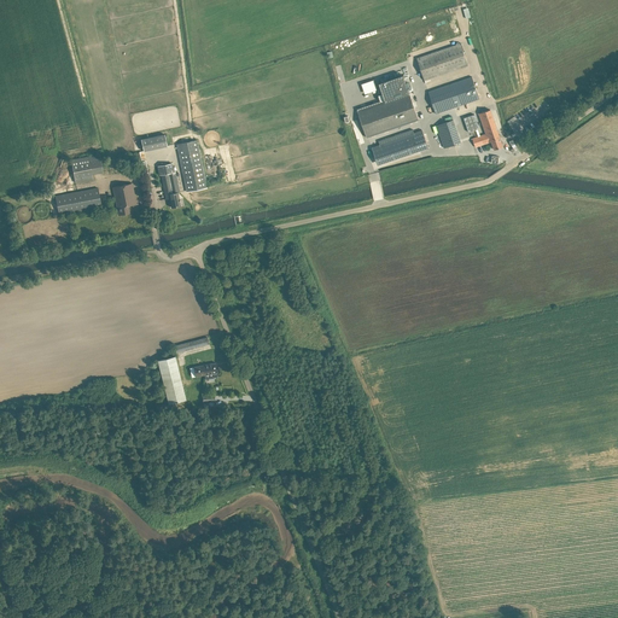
[(417,58),(425,80),(468,65),(461,44),(417,58)]
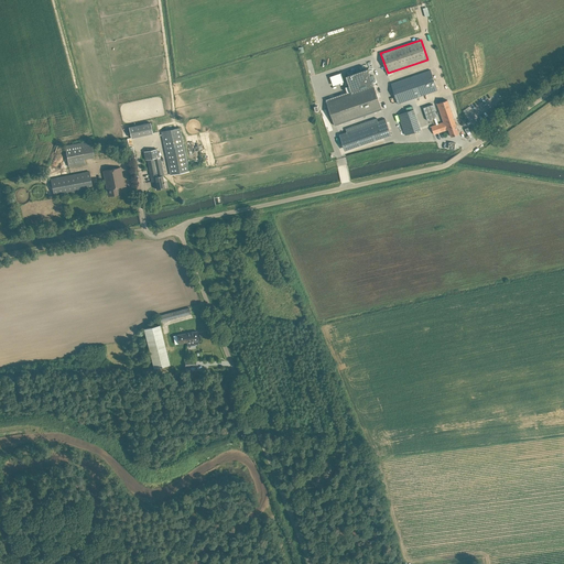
[(437,90),(431,69),(391,84),(398,104),(437,90)]
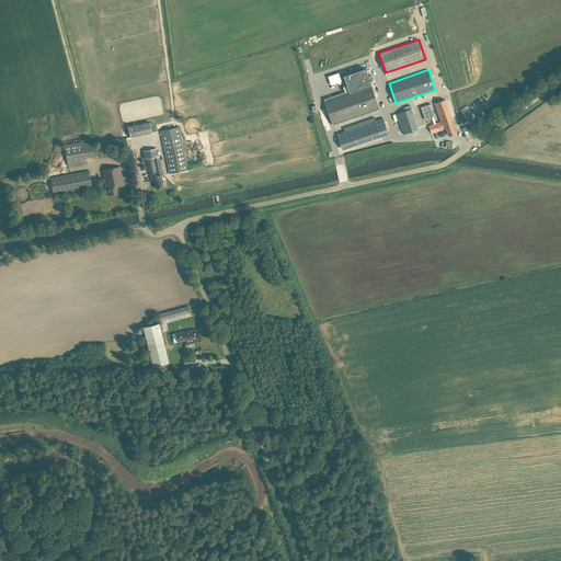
[(327,76),(329,84),(341,81),(339,72),(327,76)]
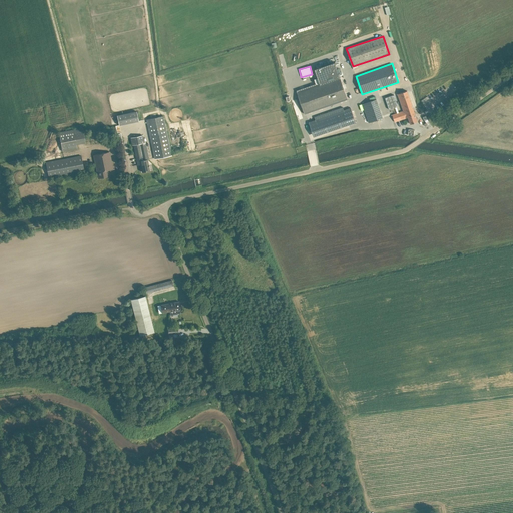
[(297,91),(305,114),(348,99),(340,77),(297,91)]
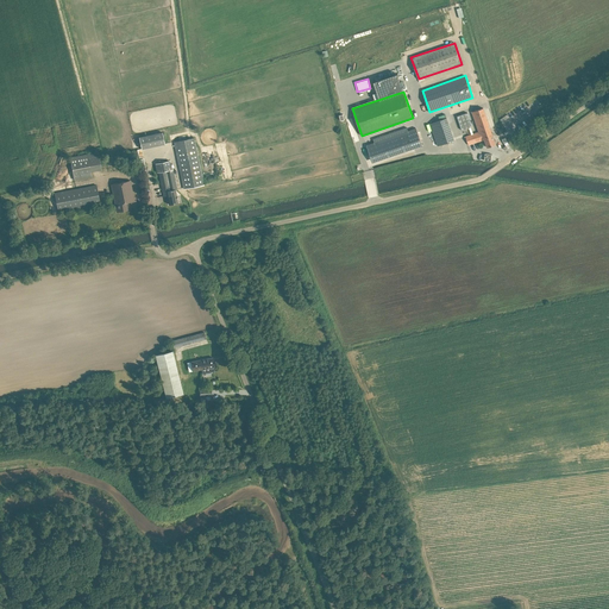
[(488,148),(496,144),(483,108),(472,112),(479,132),(465,137),(469,145),(484,139),(488,148)]
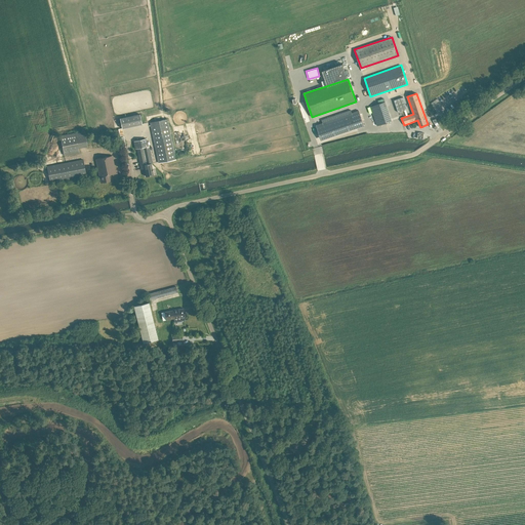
[(403,97),(394,101),(398,112),(407,109),(403,97)]
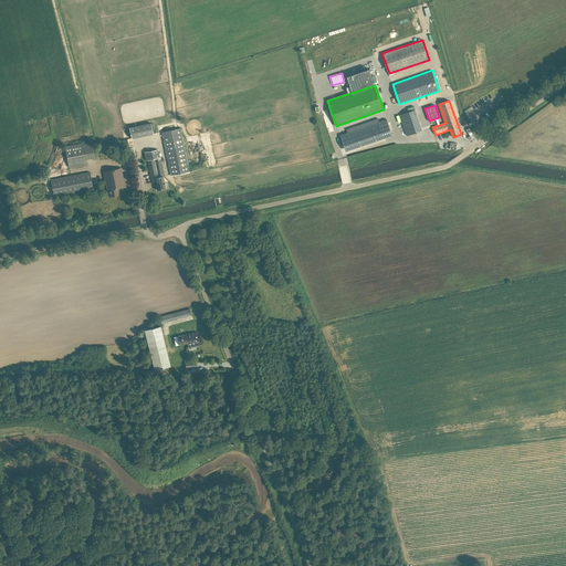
[(400,115),(407,136),(422,130),(415,109),(400,115)]
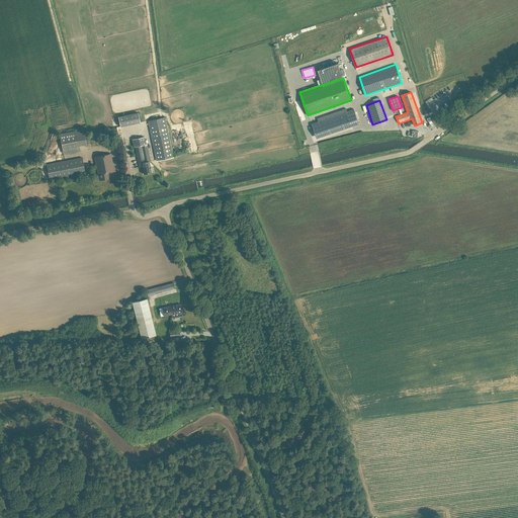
[(359,123),(354,109),(343,112),(348,127),(359,123)]
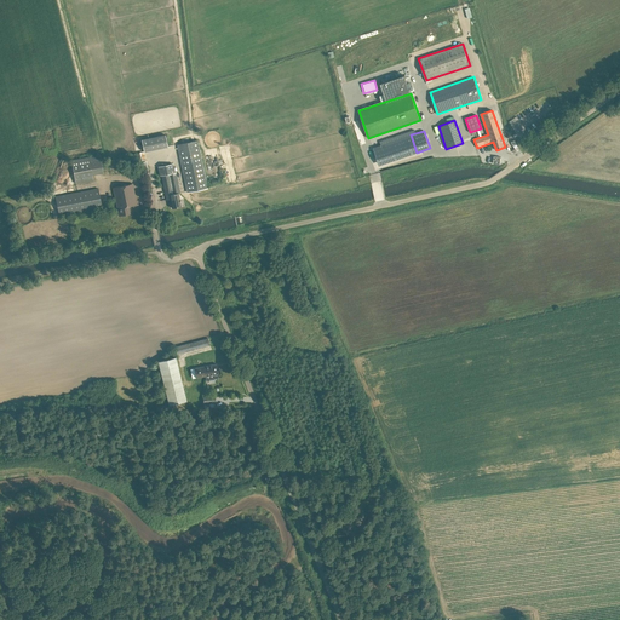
[(178,144),(188,193),(207,188),(197,141),(178,144)]
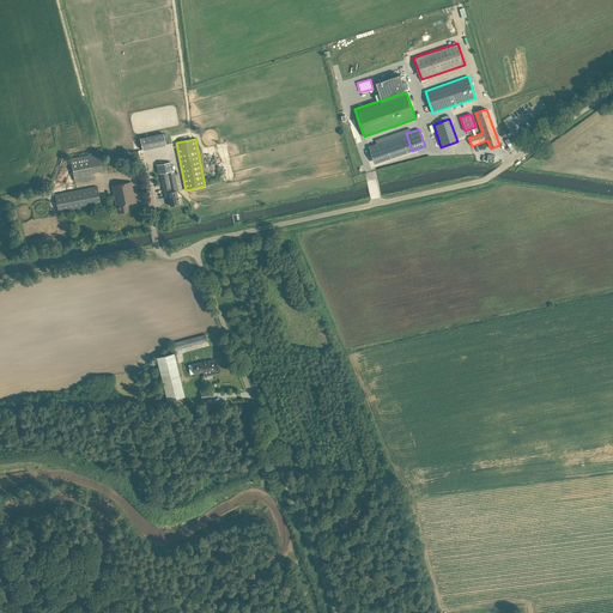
[(71,158),(76,181),(92,178),(91,174),(102,171),(98,152),(71,158)]
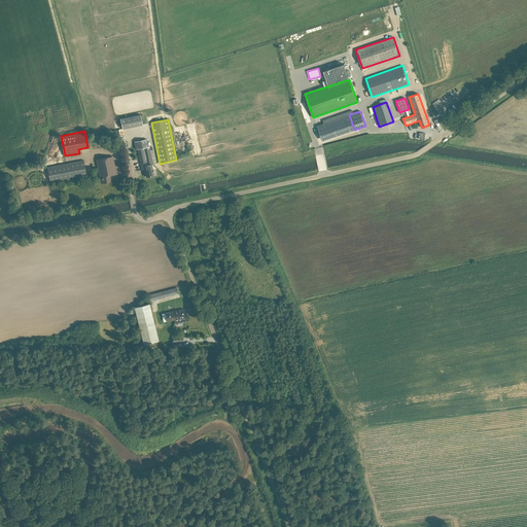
[(148,146),(146,139),(135,141),(136,149),(137,149),(141,166),(151,164),(153,164),(149,146),(148,146)]
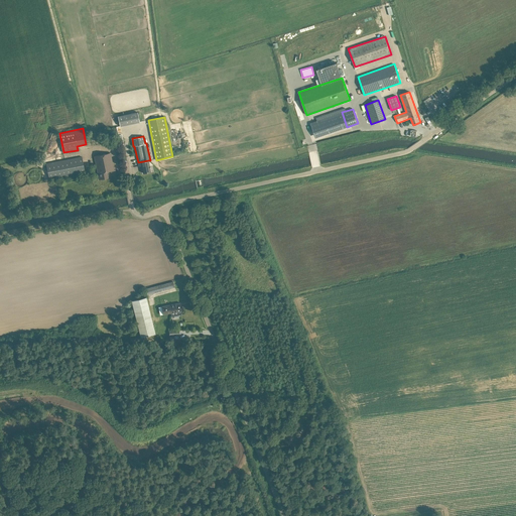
[(94,156),(99,179),(108,177),(107,171),(114,170),(110,152),(94,156)]
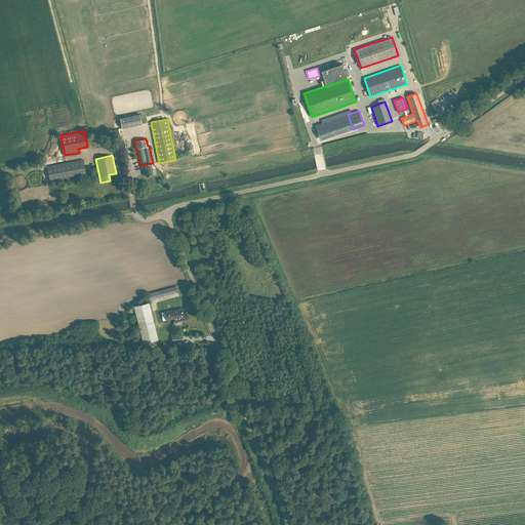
[(47,166),(50,183),(86,175),(83,159),(47,166)]
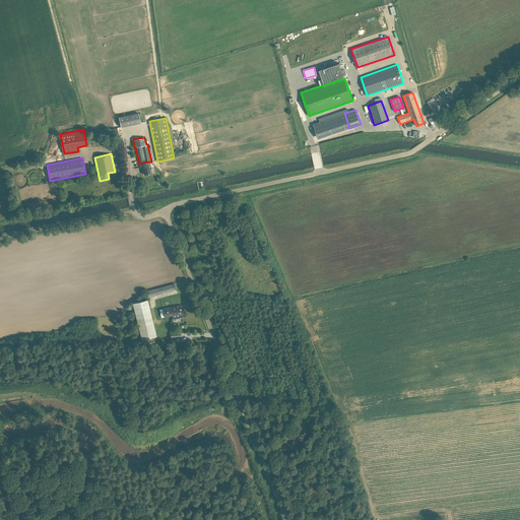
[(152,173),(149,161),(139,164),(139,168),(142,167),(144,175),(152,173)]
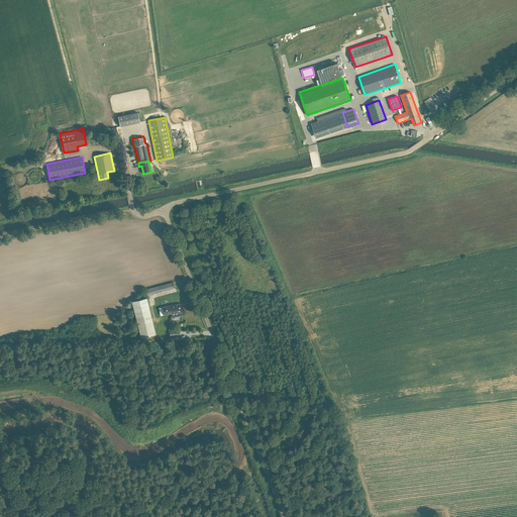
[(144,290),(145,296),(175,288),(174,282),(144,290)]
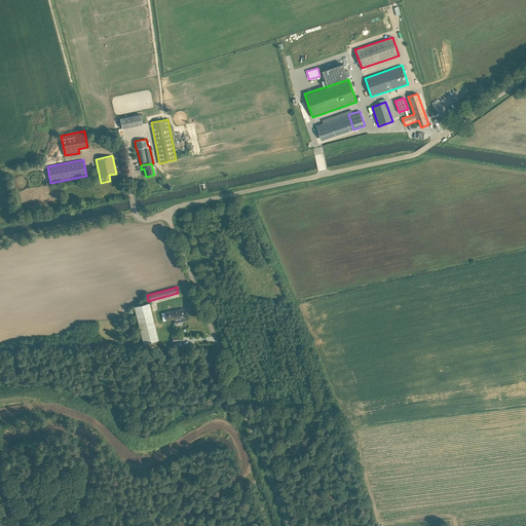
[(149,303),(134,306),(143,343),(158,340),(149,303)]
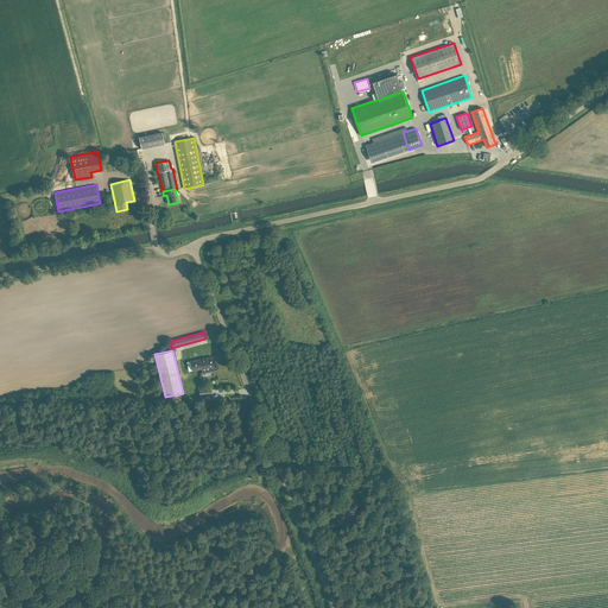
[(215,366),(213,356),(202,359),(203,363),(201,363),(201,368),(215,366)]
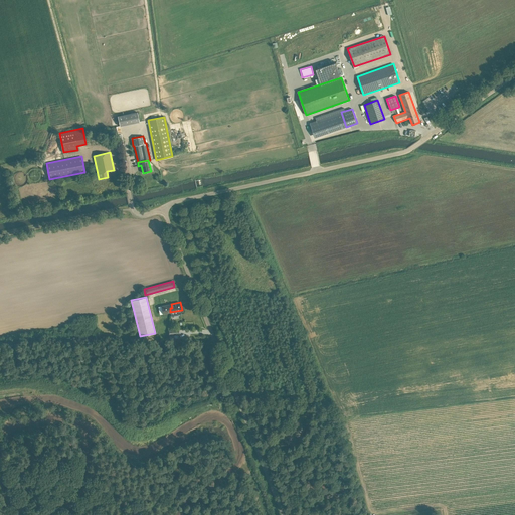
[(161,306),(163,314),(170,312),(170,308),(172,308),(171,304),(161,306)]
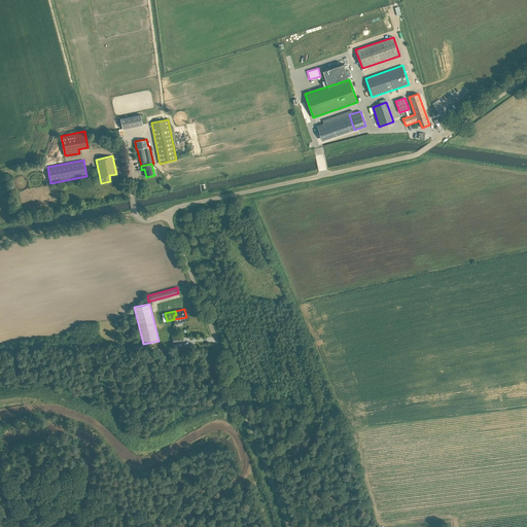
[(303,429),(289,447),(296,452),(302,444),(305,447),(312,436),(303,429)]
